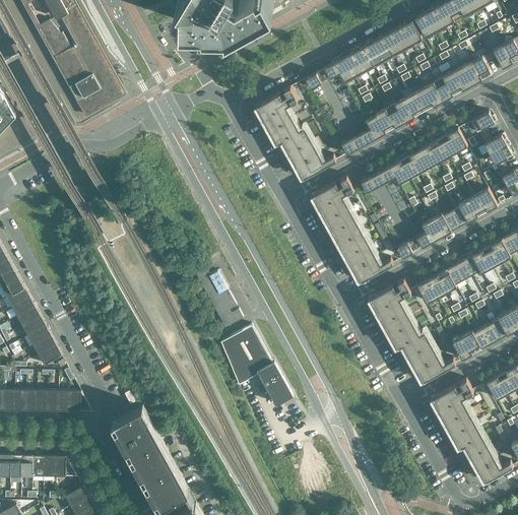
[(126,97),(72,0),(18,0),(23,9),(39,0),(43,0),(55,22),(60,20),(75,48),(69,51),(61,36),(59,37),(49,22),(36,30),(84,119),(126,97)]
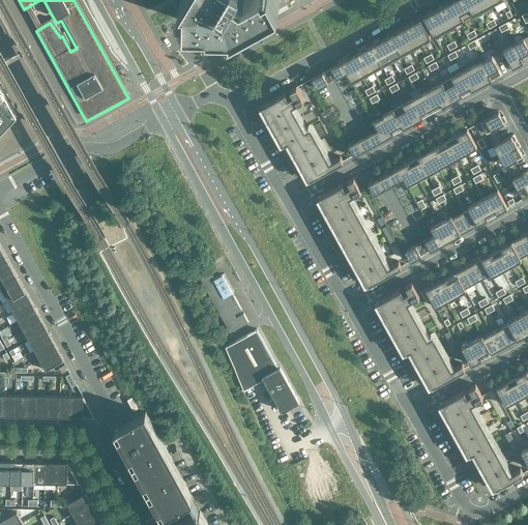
[(273,0),(182,0),(182,2),(181,2),(181,4),(184,4),(183,27),(207,27),(207,30),(230,30),(230,33),(231,33),(275,9),(277,7),(273,0)]
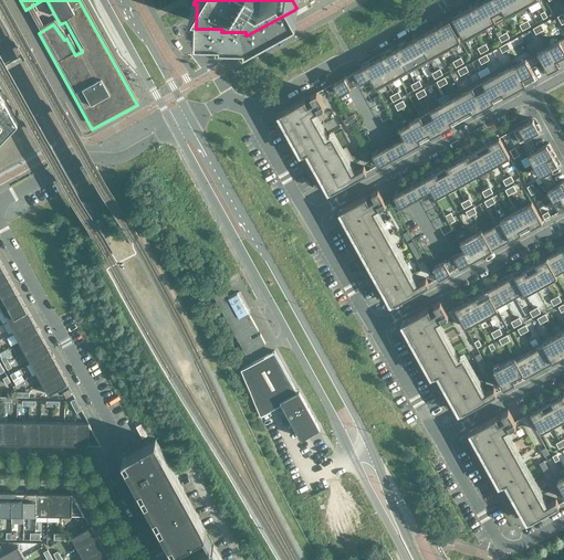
[(491,0),(490,1),(501,21),(512,16),(503,0),(491,0)]
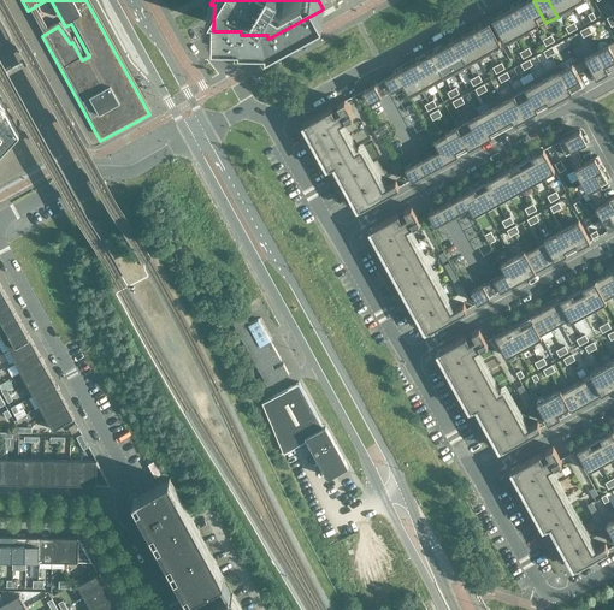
[(548,0),(558,17),(568,10),(562,0),(548,0)]
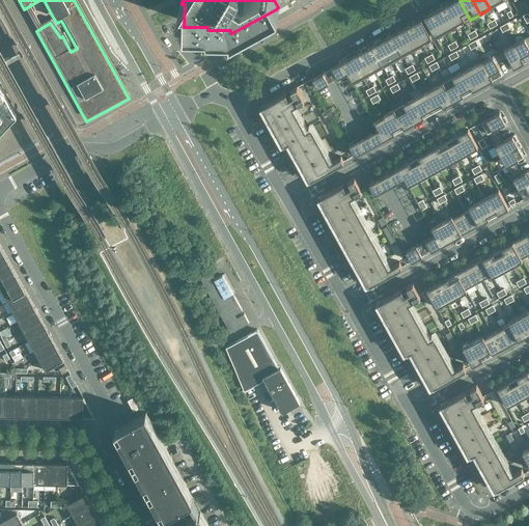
[(484,0),(490,8),(500,3),(499,2),(497,0),(484,0)]
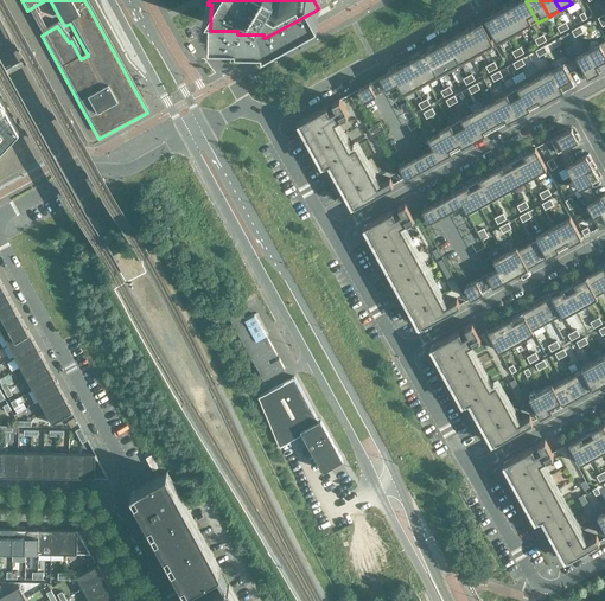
[(515,7),(527,29),(537,23),(526,1),(515,7)]
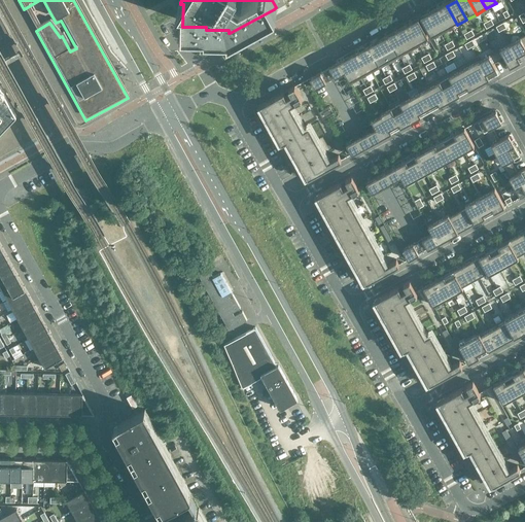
[(436,11),(447,30),(457,25),(447,6),(436,11)]
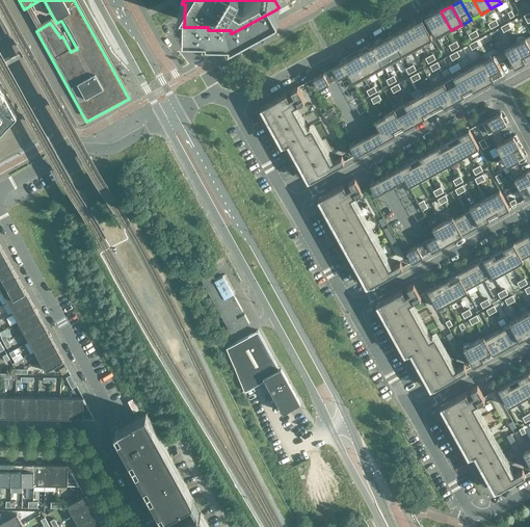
[(431,17),(442,36),(451,30),(441,11),(431,17)]
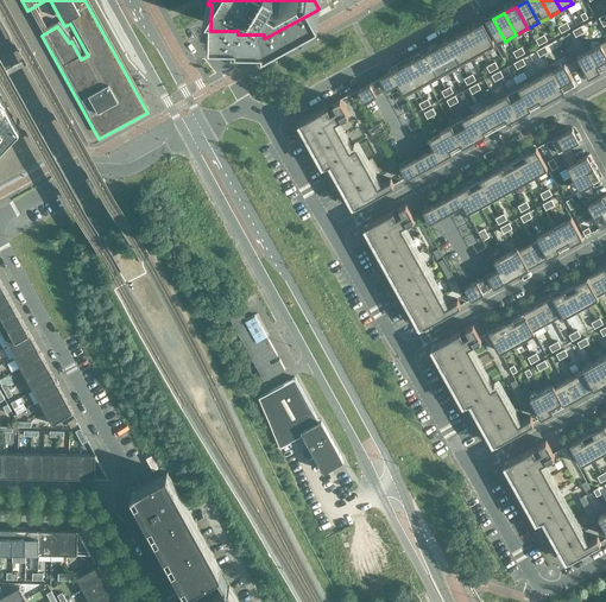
[(483,26),(494,48),(505,42),(493,19),(483,26)]
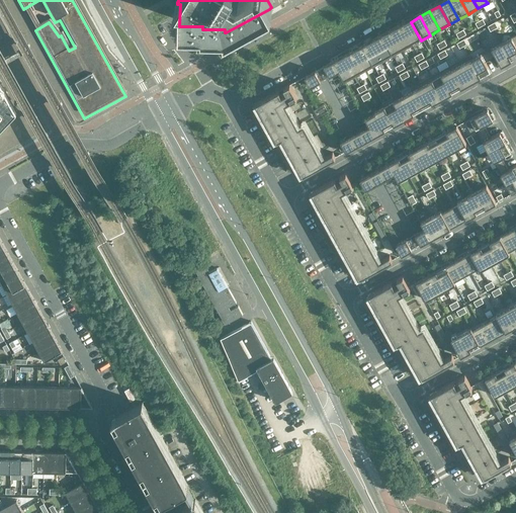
[(398,28),(408,48),(418,41),(408,23),(398,28)]
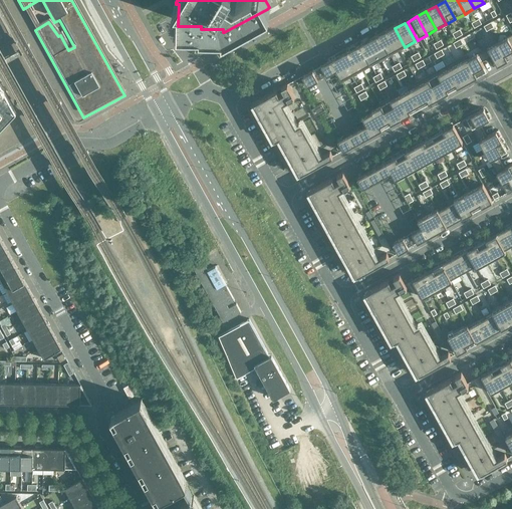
[(386,34),(396,52),(405,47),(395,28),(386,34)]
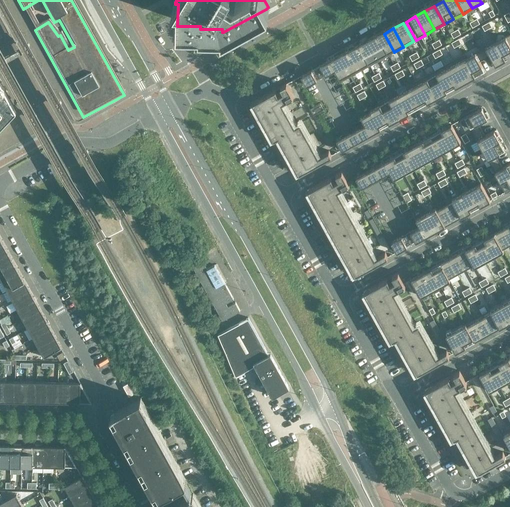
[(375,39),(385,57),(394,52),(384,34),(375,39)]
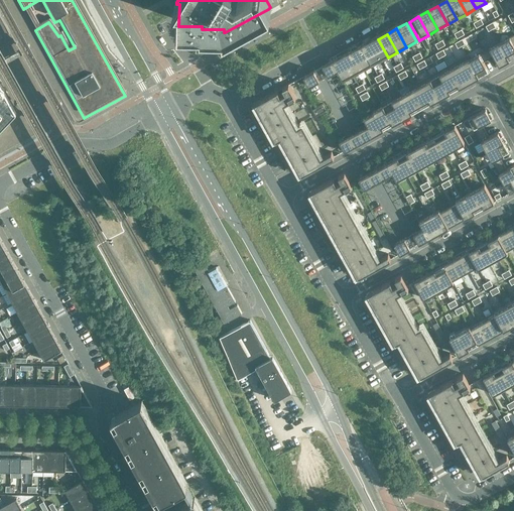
[(368,44),(378,62),(388,57),(378,39),(368,44)]
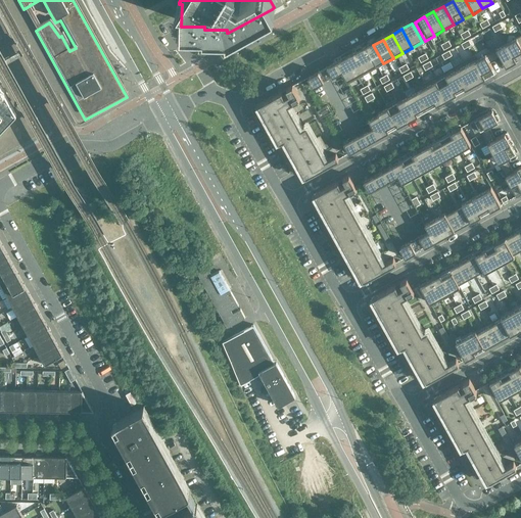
[(503,49),(513,66),(520,61),(520,58),(518,53),(520,51),(520,45),(518,40),(503,49)]
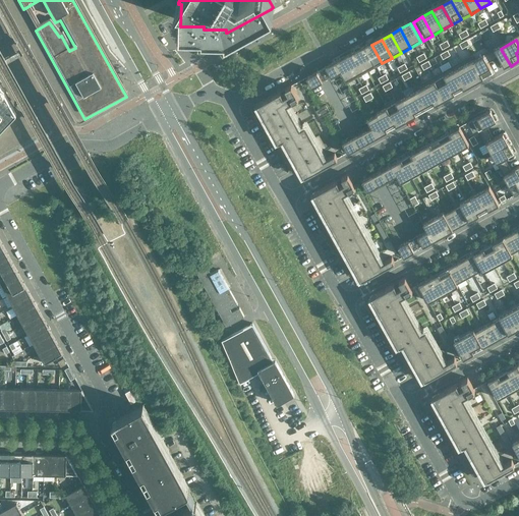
[(371,67),(372,68),(382,63),(371,45),(362,50),(371,67)]
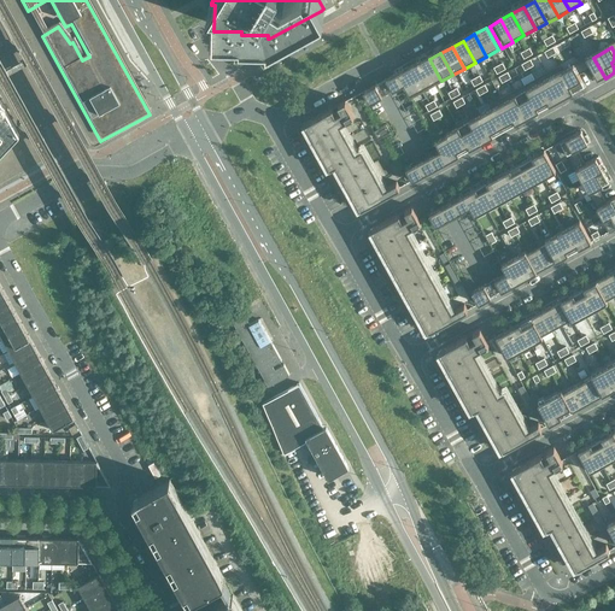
[(593,84),(605,78),(593,58),(575,68),(581,80),(589,75),(593,84)]
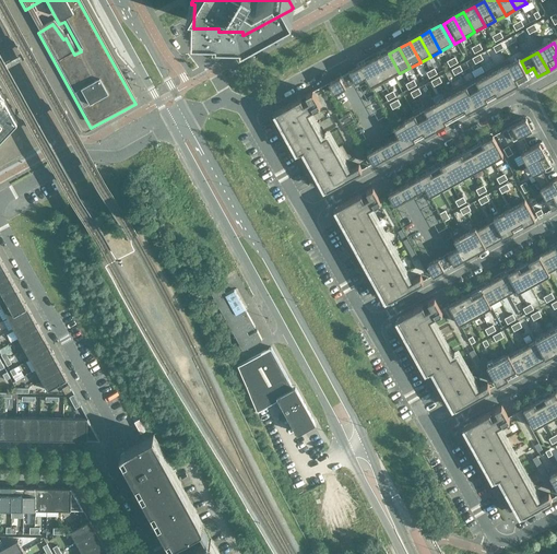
[(382,54),(377,57),(378,59),(389,80),(400,73),(399,72),(389,54),(384,56),(382,54)]
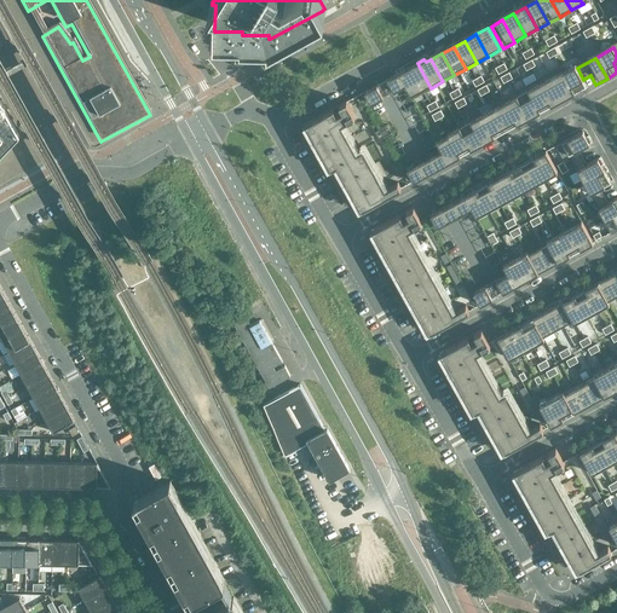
[(408,73),(420,94),(431,88),(419,65),(408,73)]
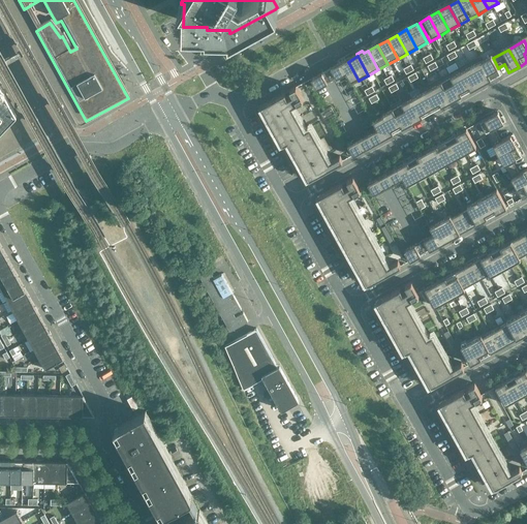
[(477,67),(487,85),(497,79),(492,71),(498,68),(493,58),(477,67)]
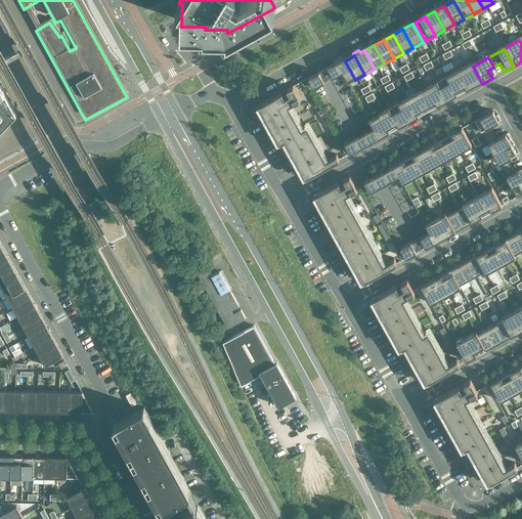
[(342,78),(345,85),(355,80),(345,61),(335,67),(341,77),(342,78)]
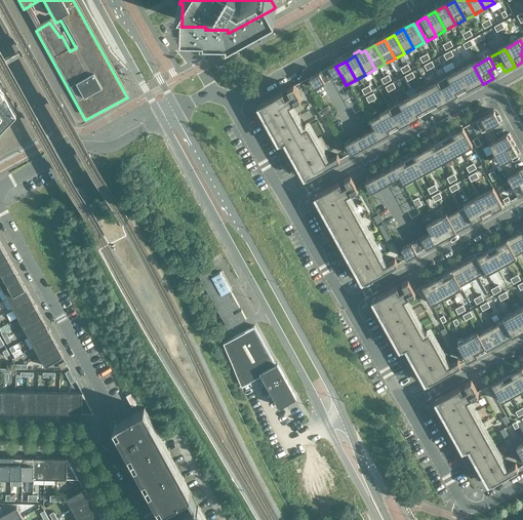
[(464,71),(474,89),(483,84),(474,67),(473,66),(464,71)]
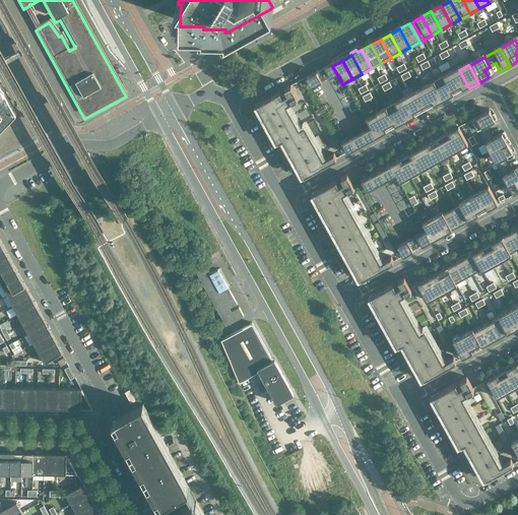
[(338,76),(332,66),(323,71),(328,81),(338,76)]
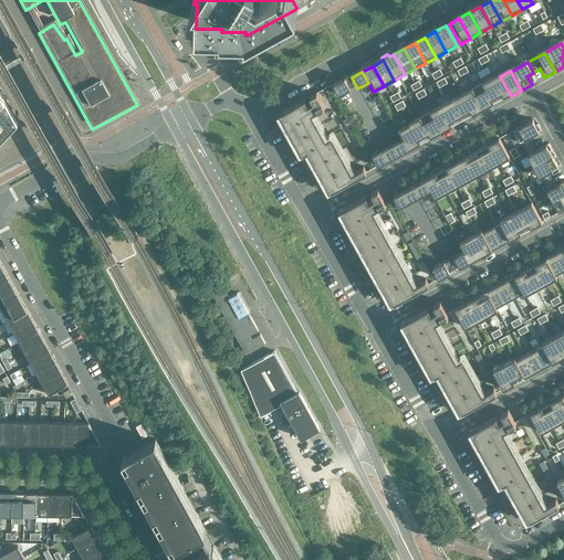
[(489,82),(500,102),(511,96),(500,76),(489,82)]
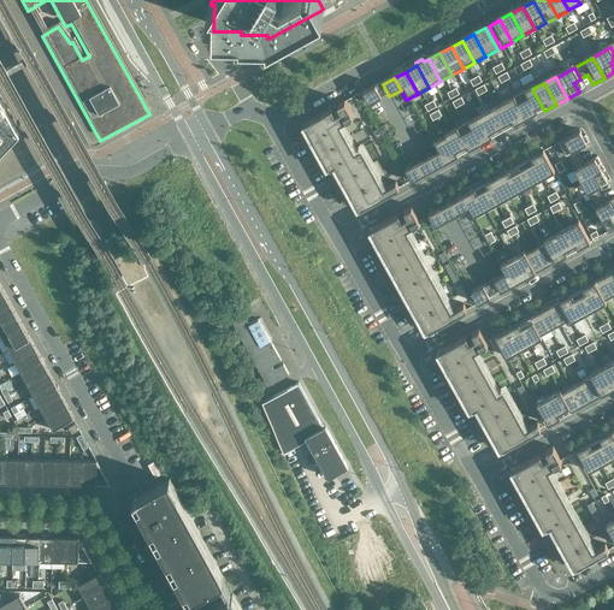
[(521,95),(533,117),(544,111),(532,89),(521,95)]
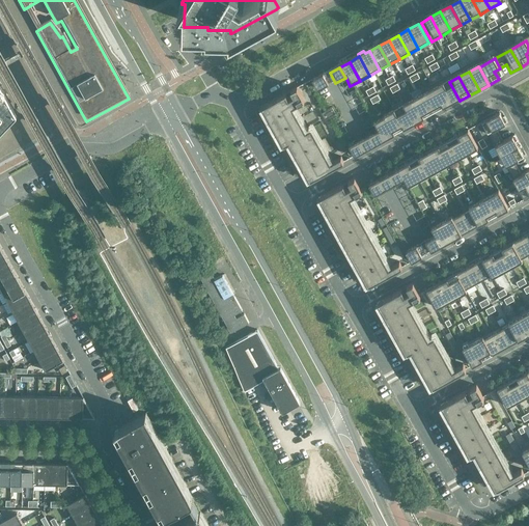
[(315,93),(326,88),(321,78),(310,84),(315,93)]
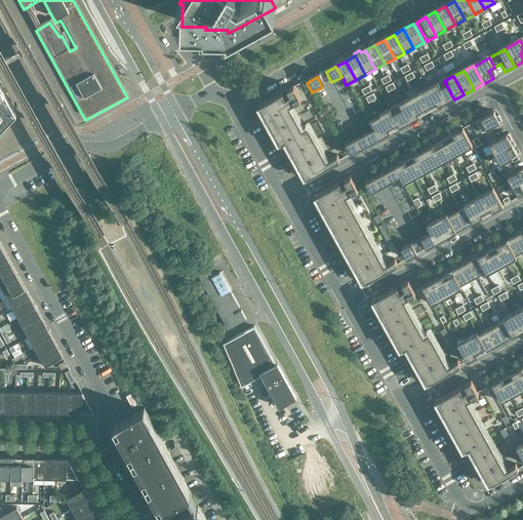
[(434,86),(444,106),(454,100),(444,81),(434,86)]
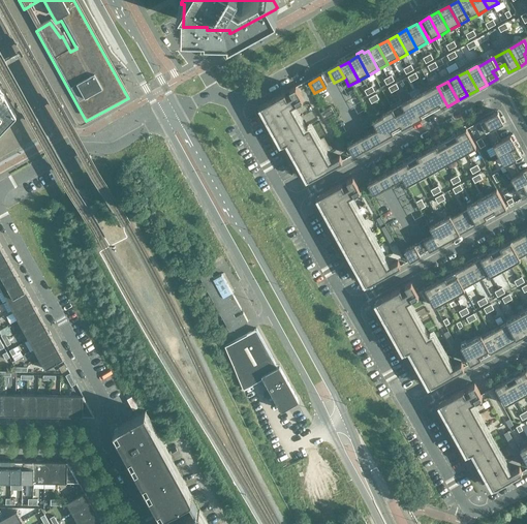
[(428,93),(438,112),(447,106),(437,87),(428,93)]
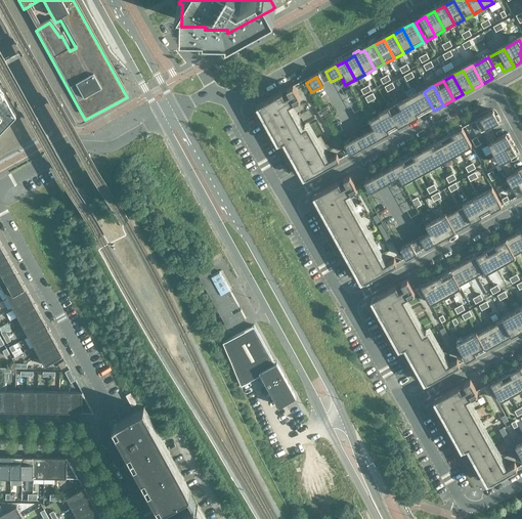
[(299,103),(292,90),(285,94),(289,100),(284,102),(280,96),(257,110),(278,147),(284,144),(305,182),(328,169),(306,130),(300,133),(288,110),(292,106),(293,107),(299,103)]
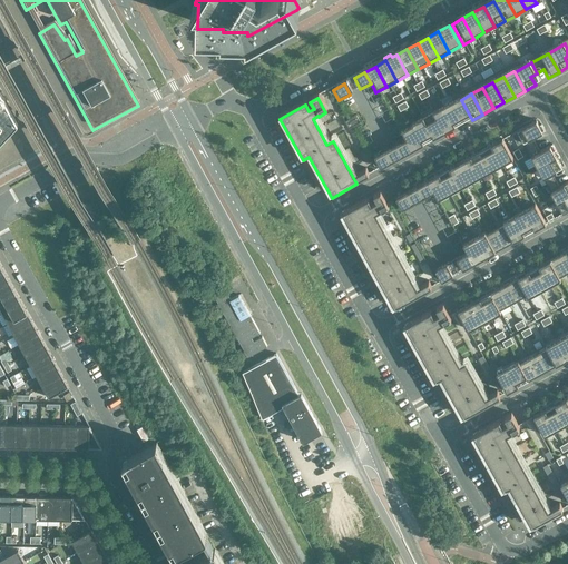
[(450,106),(461,126),(472,120),(461,100),(450,106)]
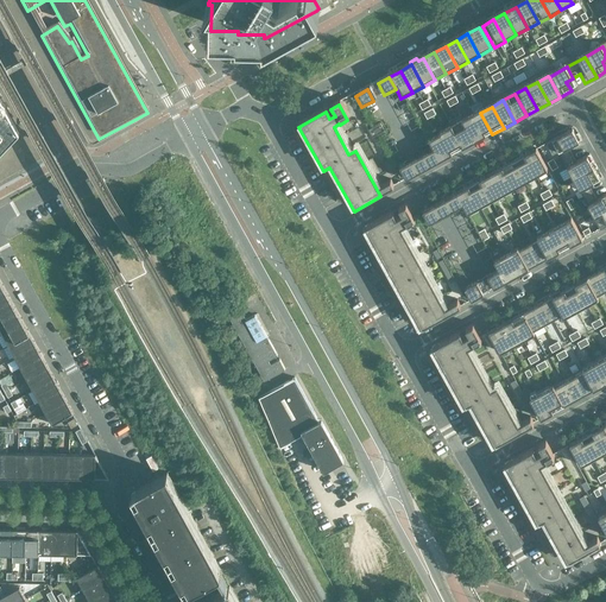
[(0,109),(0,157),(17,139),(2,114),(4,114),(2,111),(1,108),(0,109)]
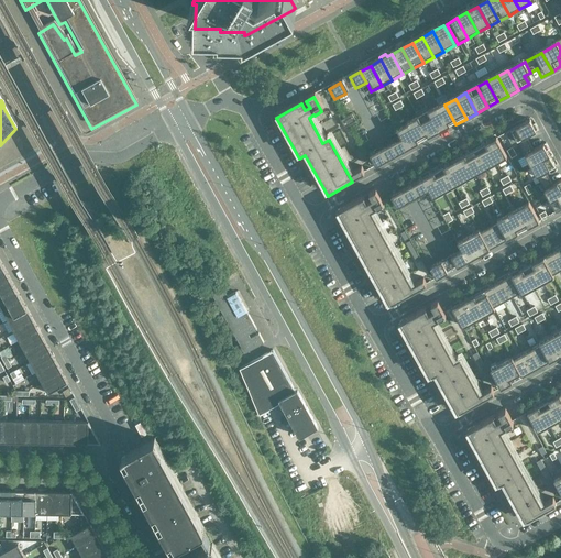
[(435,110),(446,130),(455,124),(444,105),(435,110)]
